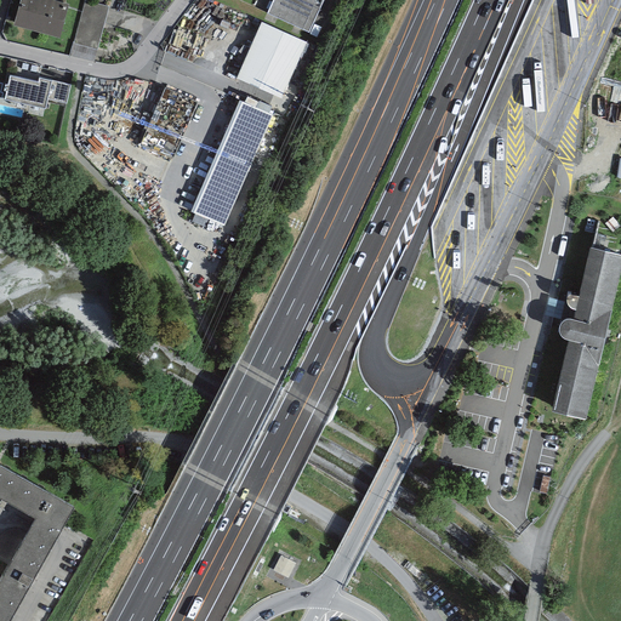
[(60,36),(68,4),(62,1),(56,0),(20,0),(13,24),(60,36)]
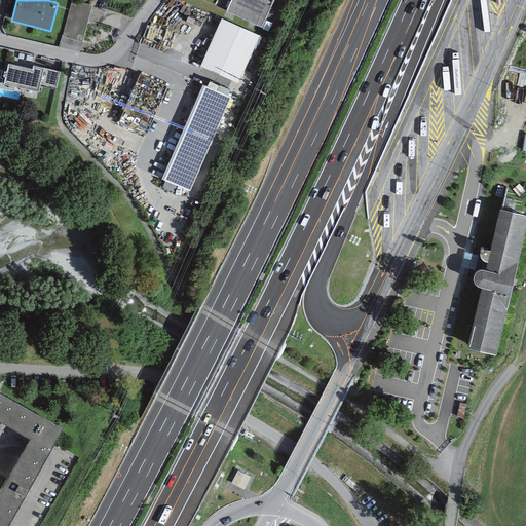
[(92,5),(73,0),(72,0),(63,36),(82,42),(92,5)]
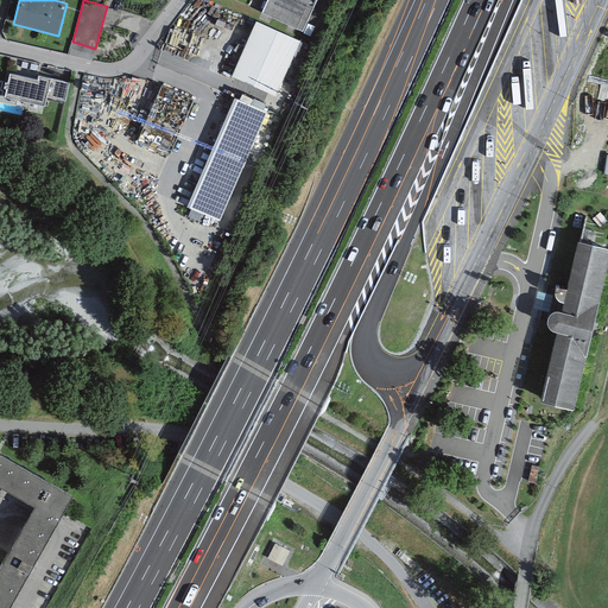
[(316,0),(266,0),(261,12),(303,31),(316,0)]
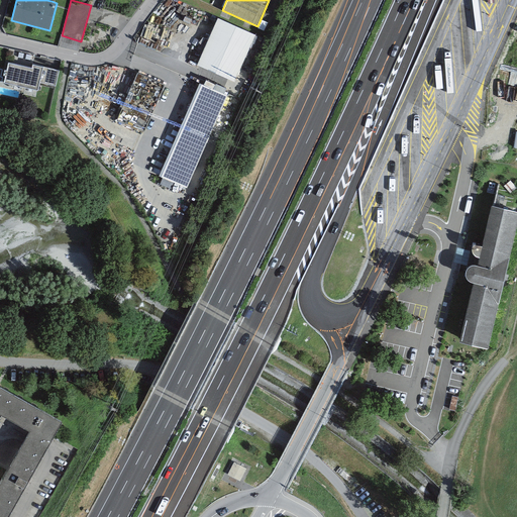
[(255,34),(217,17),(197,64),(234,81),(255,34)]
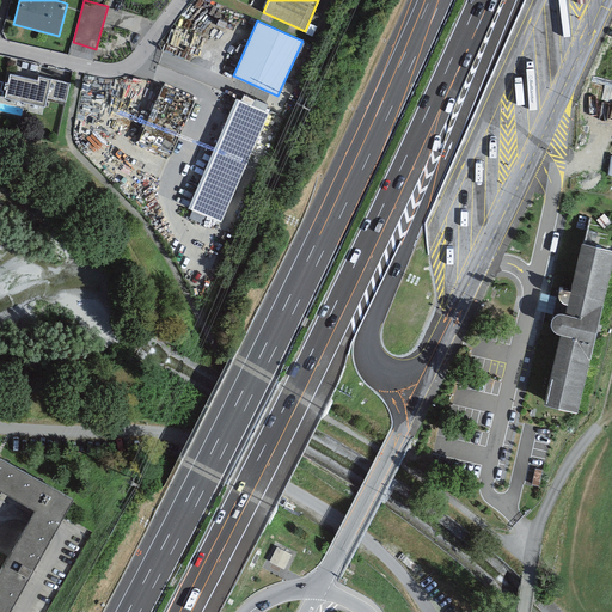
[(38,79),(10,73),(5,96),(44,105),(47,96),(65,101),(69,83),(40,75),(38,79)]
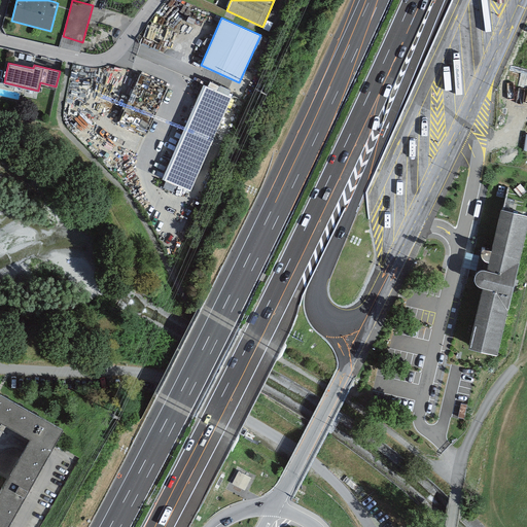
[(141,77),(129,107),(157,118),(170,89),(141,77)]
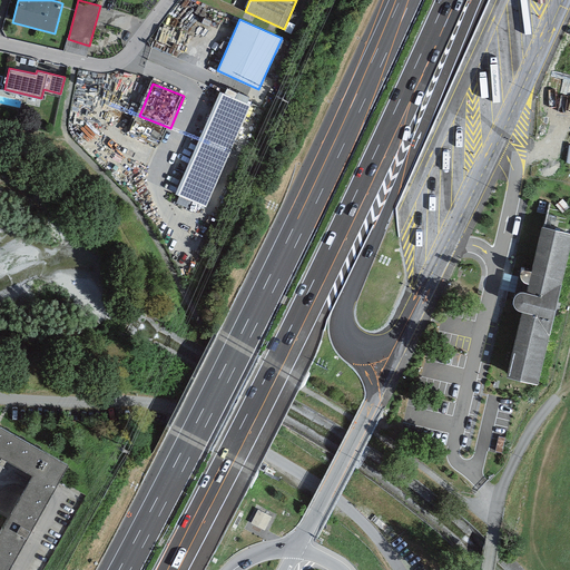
[(252,105),(219,90),(175,193),(206,207),(252,105)]
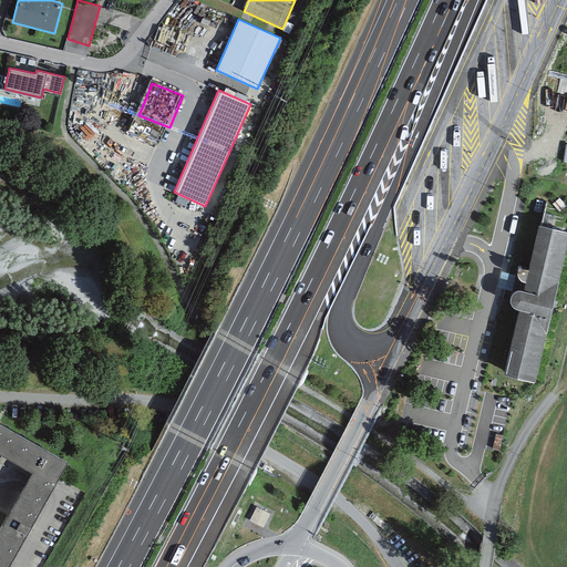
[(535,380),(566,243),(566,229),(538,224),(528,267),(518,265),(518,266),(517,269),(518,271),(518,274),(519,276),(521,278),(518,288),(515,289),(513,290),(512,292),(511,295),(511,297),(511,299),(511,302),(513,303),(514,306),(516,307),(518,307),(509,348),(511,348),(505,373),(535,380)]
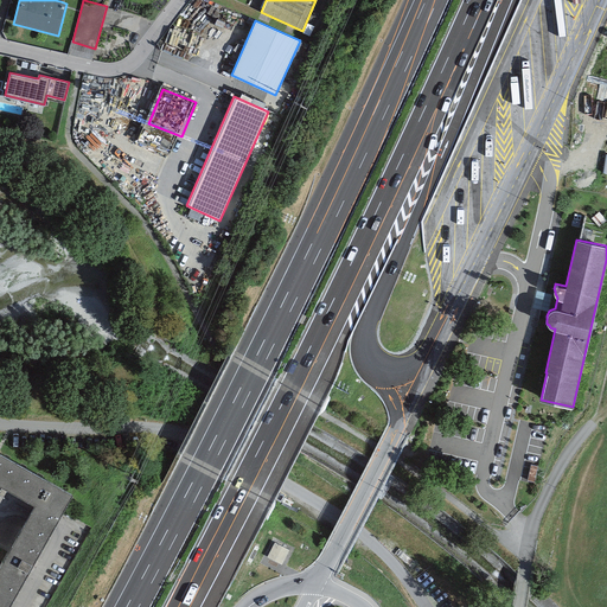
[(0,453),(0,483),(36,503),(0,564),(0,606),(6,606),(71,493),(0,453)]
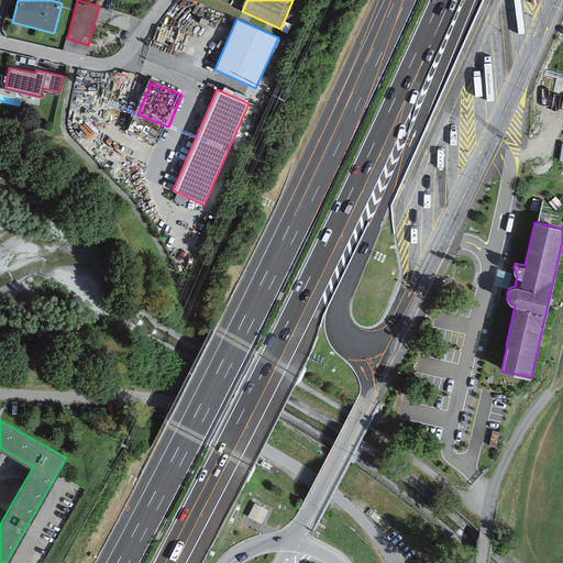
[(264,526),(271,512),(255,506),(250,520),(264,526)]
